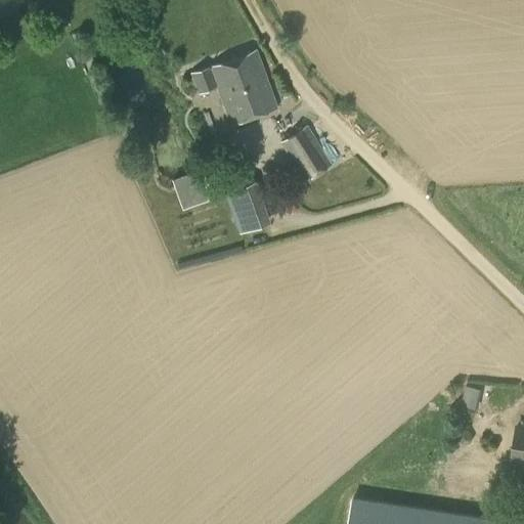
[(276,106),(256,49),(210,67),(190,73),(199,93),(217,87),(230,124),(276,106)]
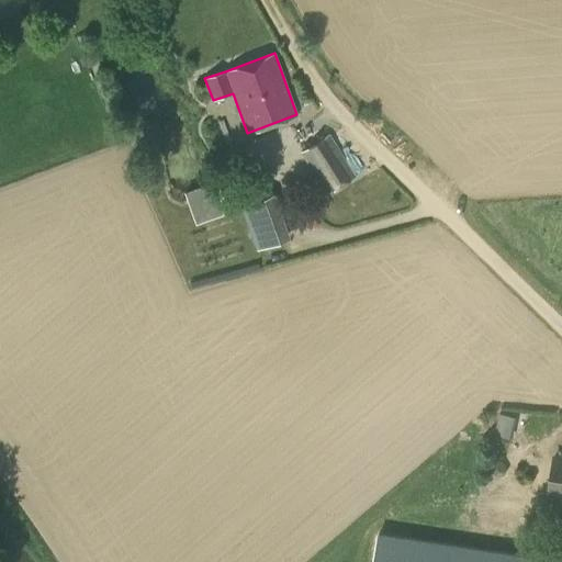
[(301,152),(327,194),(356,175),(328,134),(301,152)]
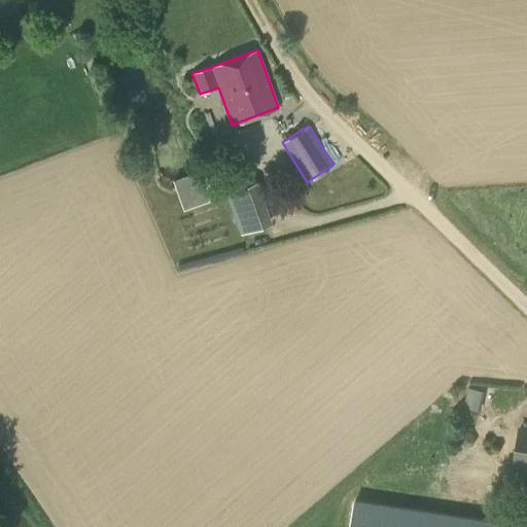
[(181,207),(207,198),(198,172),(172,181),(181,207)]
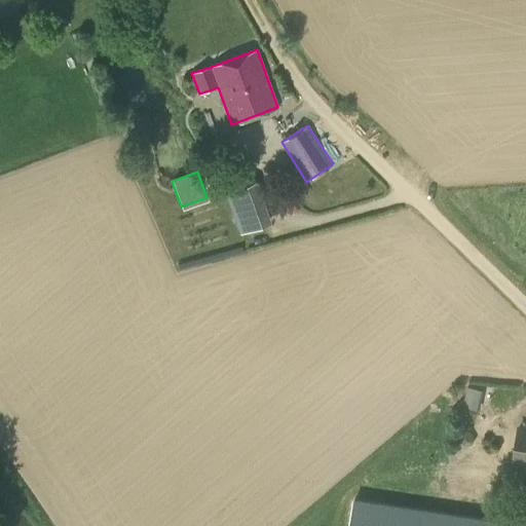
[(225,192),(240,234),(270,224),(255,182),(225,192)]
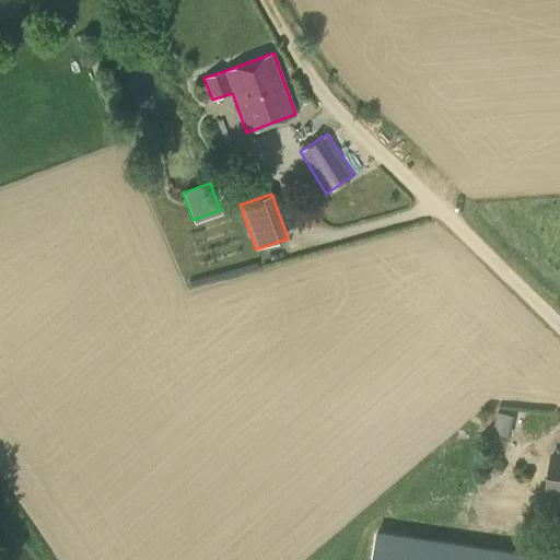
[(547,493),(559,494),(559,457),(551,456),(547,493)]
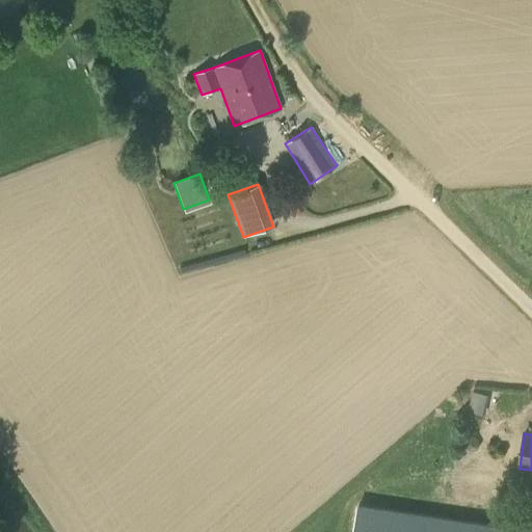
[(466,437),(463,443),(469,451),(472,452),(477,450),(479,446),(474,436),(470,435),(466,437)]
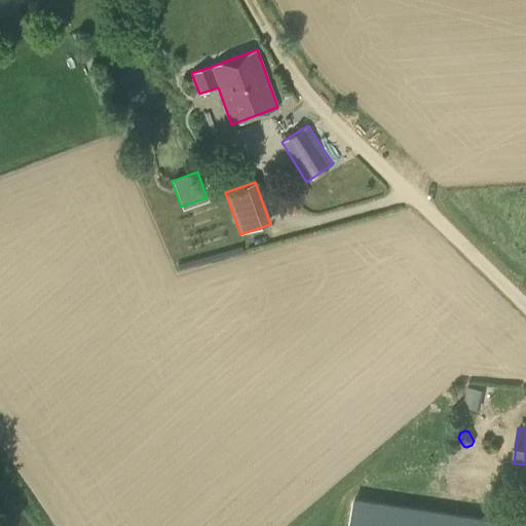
[(525,525),(353,500),(349,525),(525,525)]
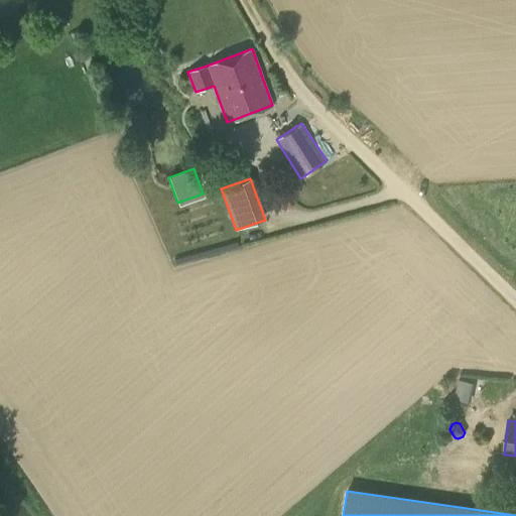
All buildings are outlined.
